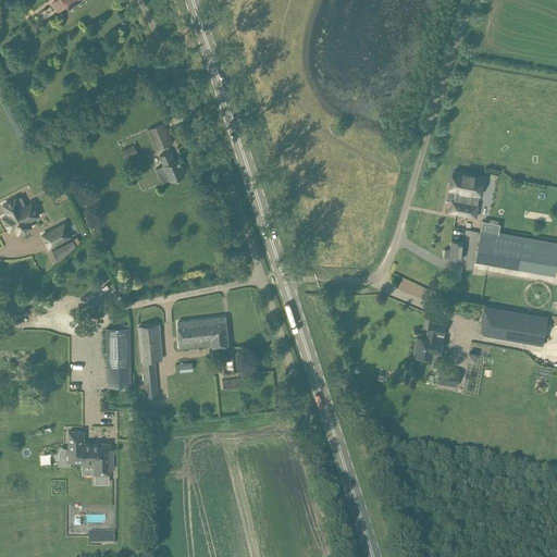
[(56,0),(52,3),(58,12),(66,7),(69,10),(82,0),(56,0)]
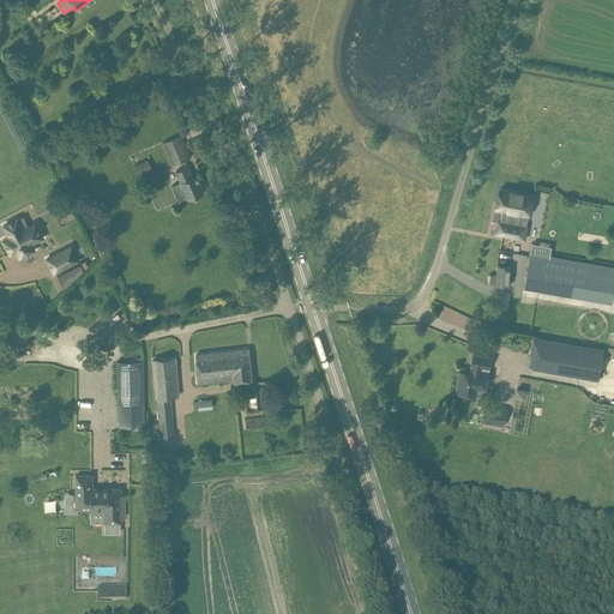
[(173,166),(191,158),(181,136),(163,143),(173,166)]
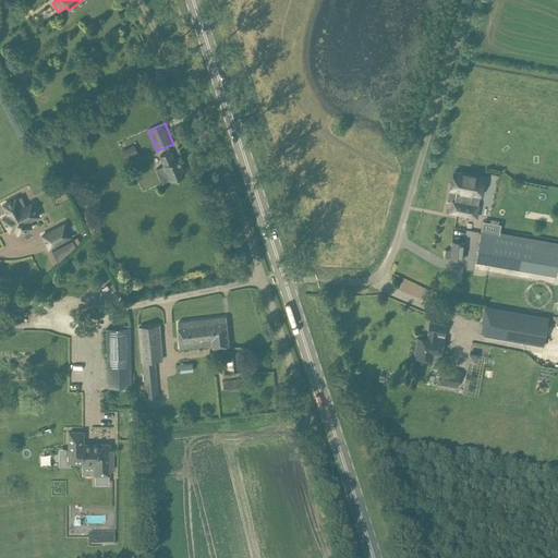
[(129,146),(125,140),(118,143),(121,149),(129,146)]
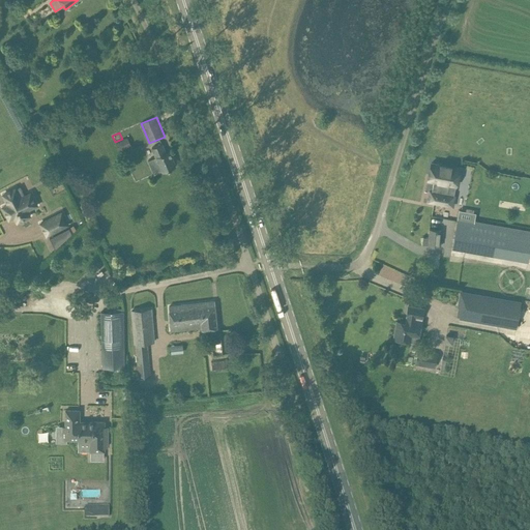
[(166,152),(163,143),(152,148),(155,156),(148,160),(154,175),(163,171),(163,172),(176,166),(170,150),(166,152)]
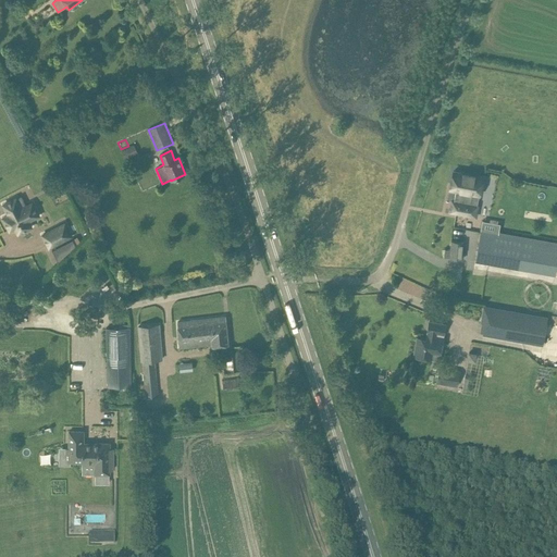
[(450,184),(449,188),(452,189),(456,189),(455,198),(454,201),(453,200),(450,211),(475,217),(478,206),(471,205),(473,193),(480,195),(481,189),(484,175),(460,171),(460,173),(453,171),(450,184)]
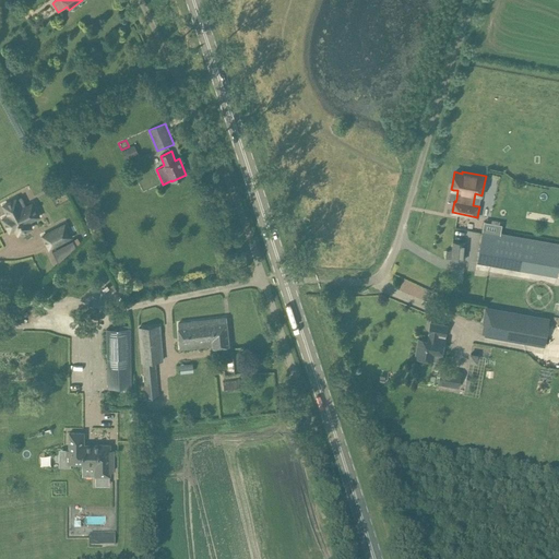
[(12,214),(3,218),(10,230),(15,228),(19,234),(31,227),(27,222),(38,216),(32,203),(26,206),(21,197),(16,199),(7,204),(12,214)]
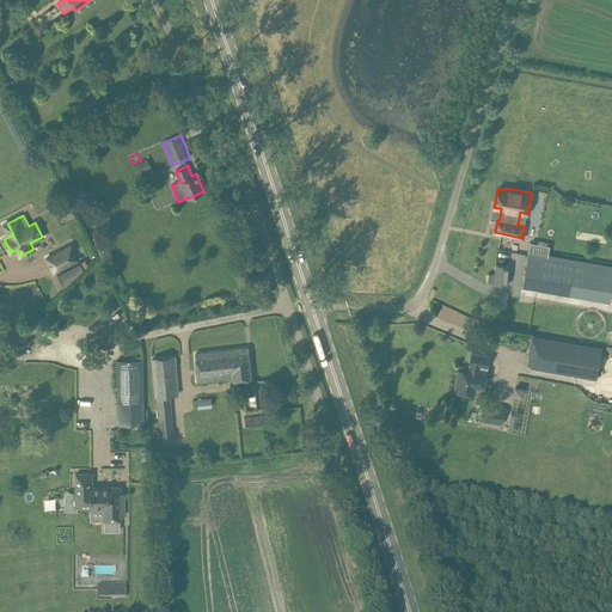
[(47,258),(54,273),(78,259),(71,246),(47,258)]
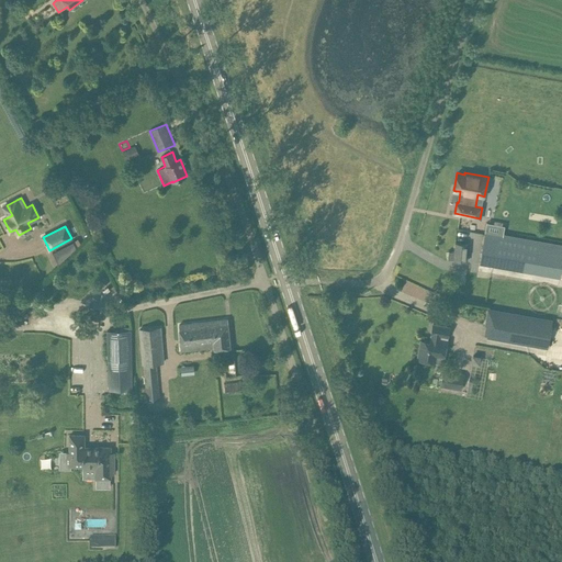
[(485,232),(480,263),(538,273),(544,243),(485,232)]
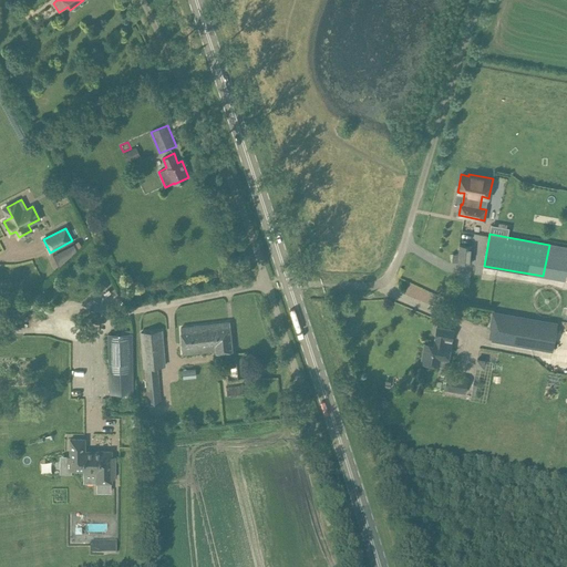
[(73,243),(52,253),(59,265),(76,249),(73,243)]
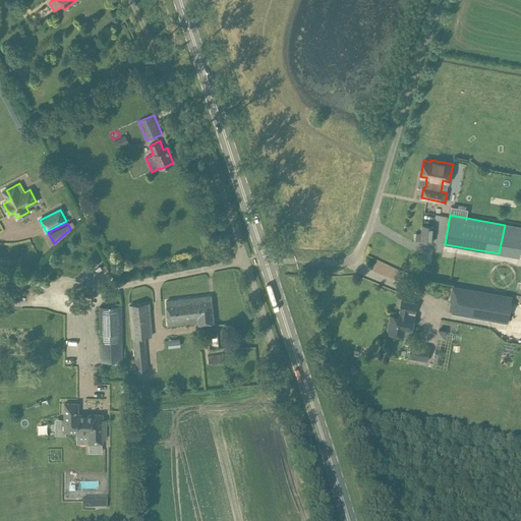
[(415,240),(433,242),(435,227),(422,226),(421,234),(416,233),(415,240)]
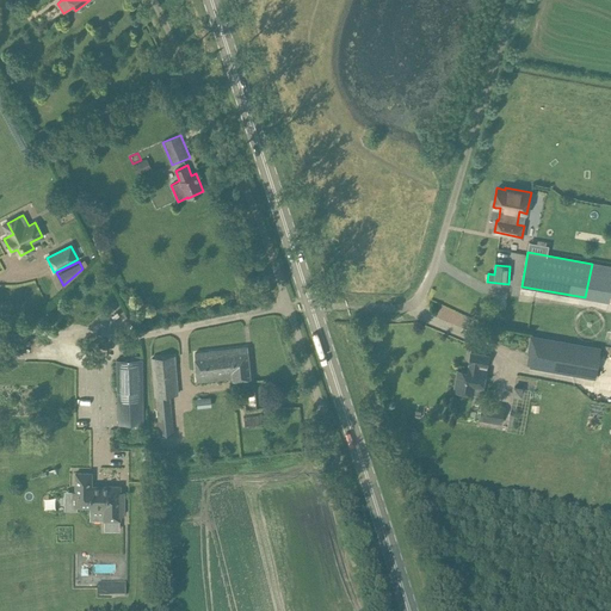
[(600,347),(530,335),(528,353),(532,353),(530,366),(596,378),(600,347)]
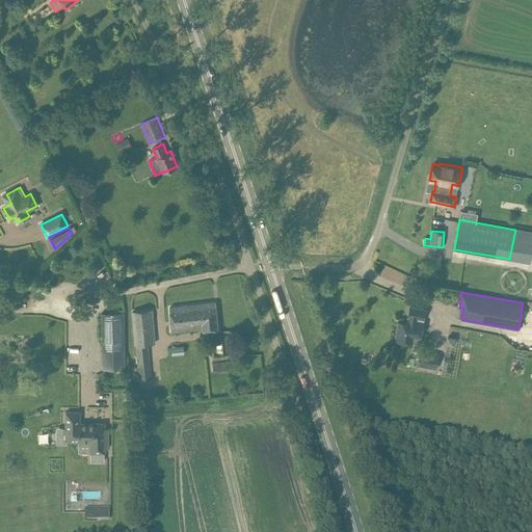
[(215,302),(169,307),(171,331),(203,328),(203,330),(218,328),(215,302)]
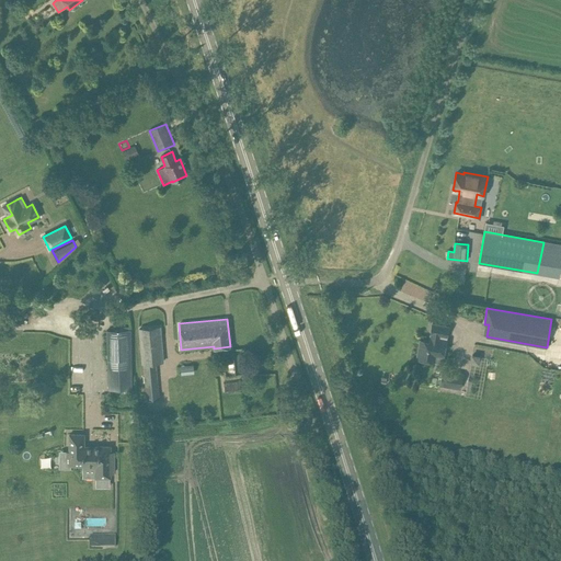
[(420,340),(416,358),(443,363),(448,327),(432,323),(430,341),(420,340)]
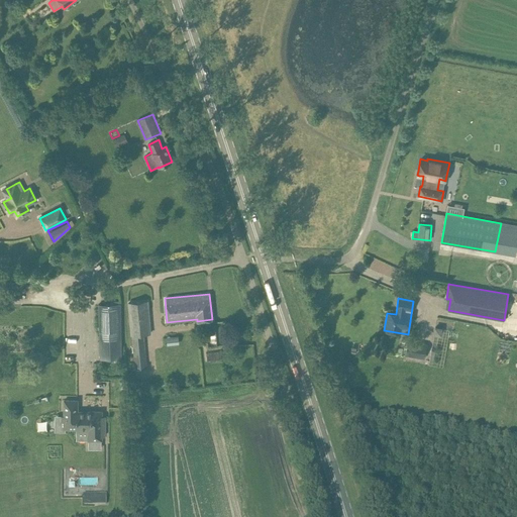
[(128,303),(129,313),(131,335),(135,370),(147,369),(143,334),(150,333),(147,301),(128,303)]
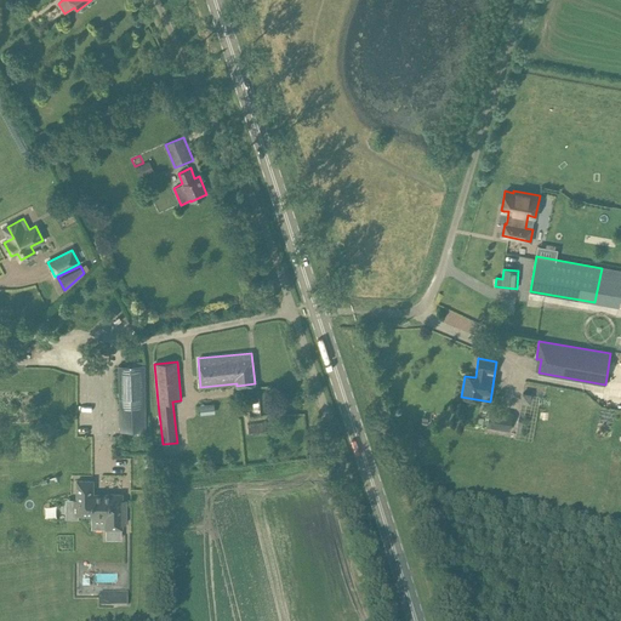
[(144,365),(119,366),(119,379),(121,431),(146,431),(144,365)]
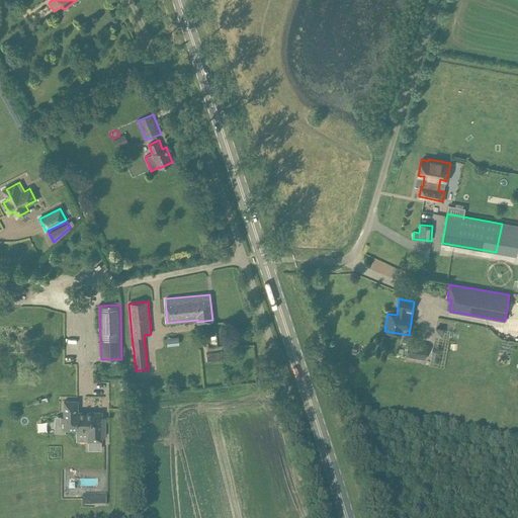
[(167,346),(179,344),(177,336),(166,338),(167,346)]
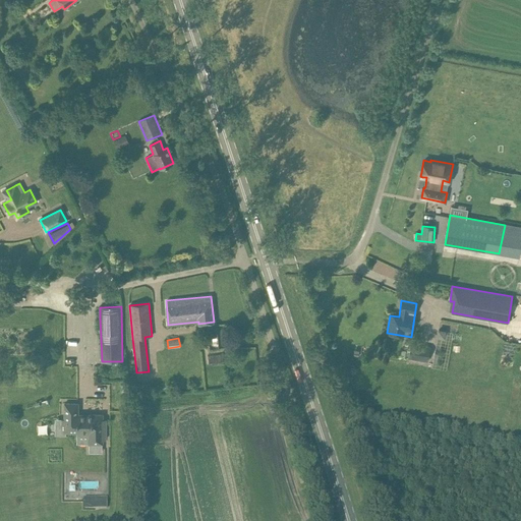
[(430,346),(411,343),(409,358),(427,361),(430,346)]
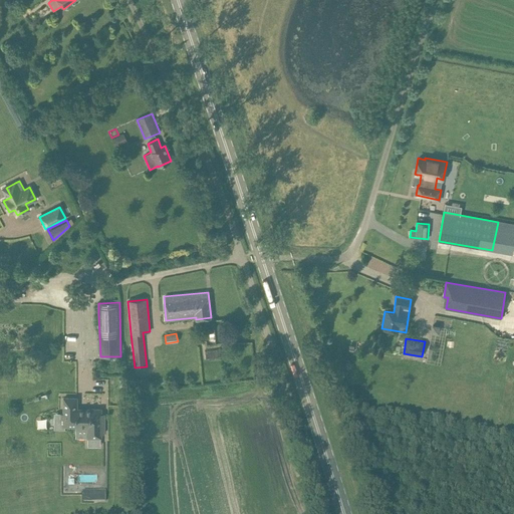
[(219,350),(205,352),(206,357),(213,356),(213,359),(220,358),(219,350)]
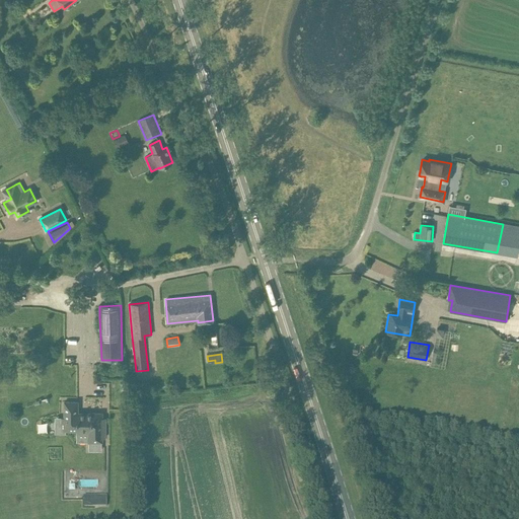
[(64,418),(64,430),(77,430),(77,441),(101,442),(101,434),(105,434),(105,422),(102,422),(102,413),(77,413),(77,401),(65,401),(64,418)]
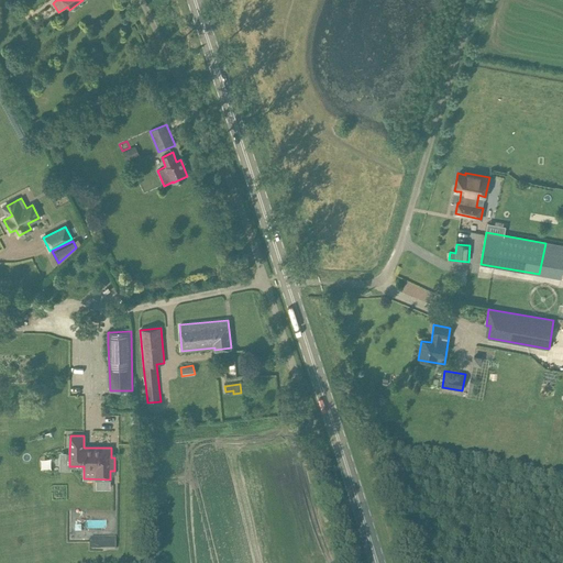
[(90,538),(90,550),(116,550),(116,538),(90,538)]
